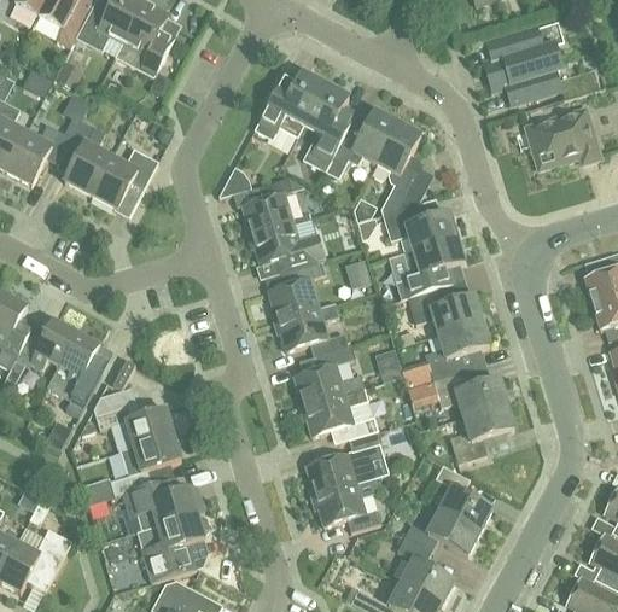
[(39,16),(46,0),(16,0),(15,3),(39,16)]
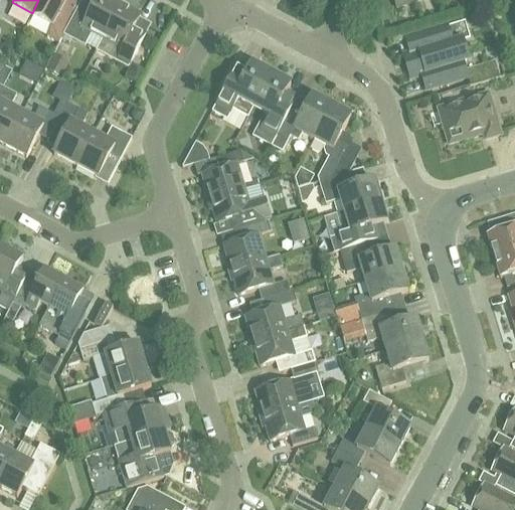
[(38,0),(32,13),(52,23),(47,33),(59,39),(67,24),(66,24),(78,0),(38,0)]
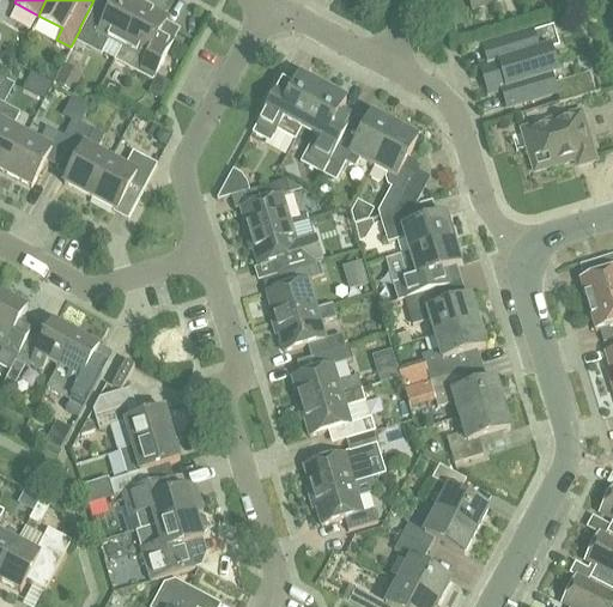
[(122,42),(144,2),(139,0),(113,0),(104,18),(90,11),(76,37),(101,50),(109,36),(122,42)]
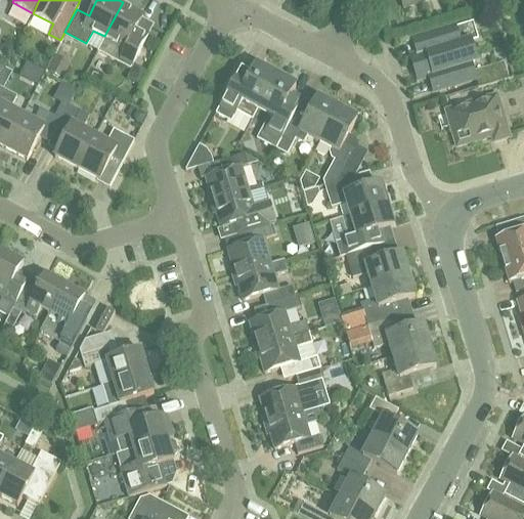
[(143,12),(123,2),(104,36),(115,42),(108,54),(130,66),(142,43),(130,37),(143,12)]
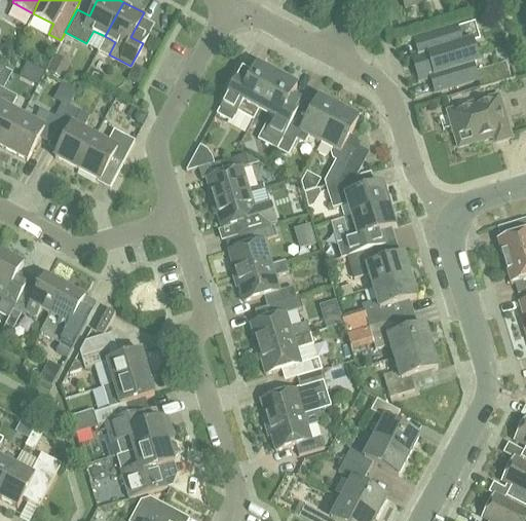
[(436,88),(477,75),(480,84),(511,75),(505,58),(475,68),(472,59),(477,58),(471,37),(480,35),(475,17),(456,24),(415,36),(420,52),(428,50),(434,70),(430,71),(436,88)]
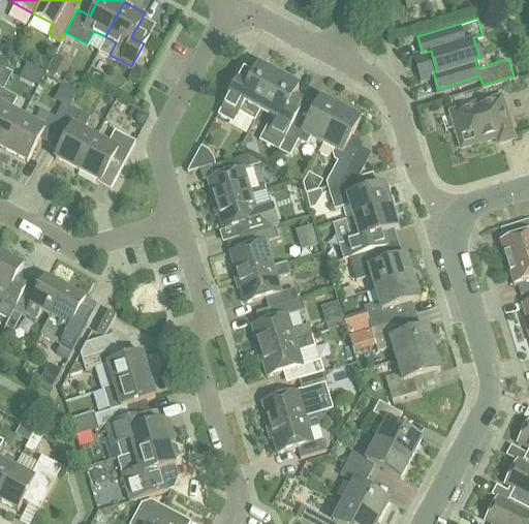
[(72,61),(57,52),(48,66),(63,75),(72,61)]
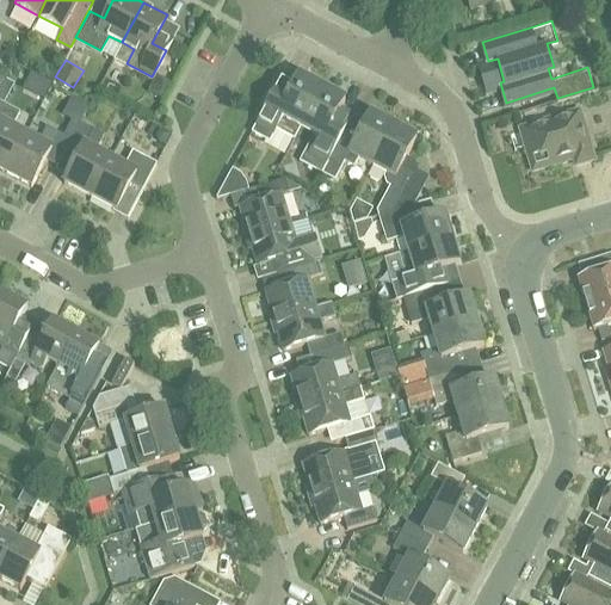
[(301,123),(322,84),(298,72),(283,100),(271,93),(252,129),(265,136),(271,123),(295,136),(301,123)]
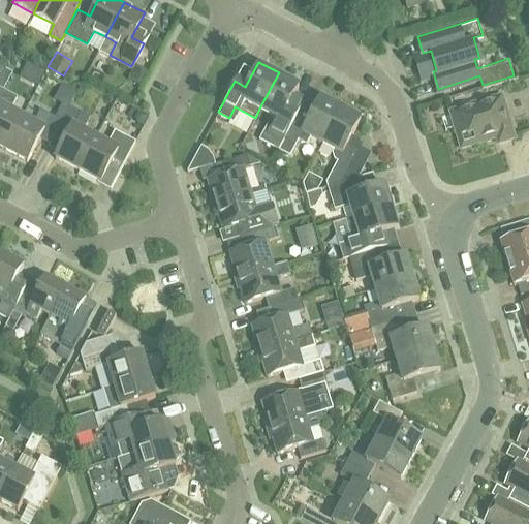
[(6,66),(0,75),(0,144),(4,146),(22,114),(10,106),(18,94),(4,87),(13,69),(6,66)]
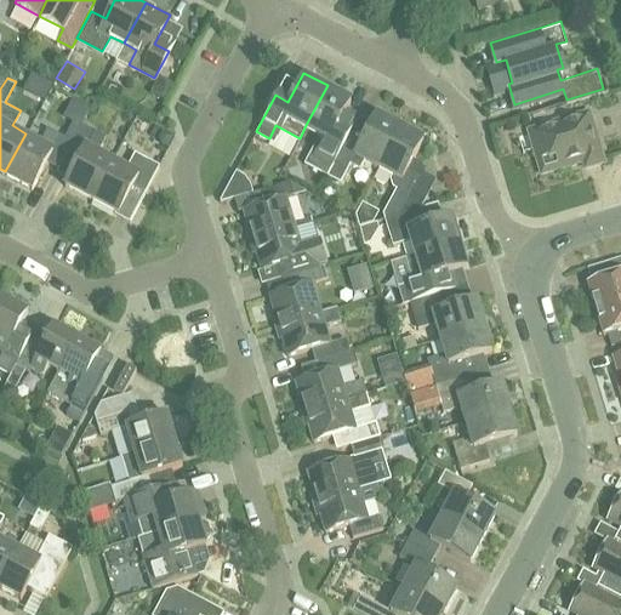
[(351,97),(328,85),(306,125),(319,132),(313,146),(322,151),(320,154),(334,161),(347,135),(335,127),(351,97)]
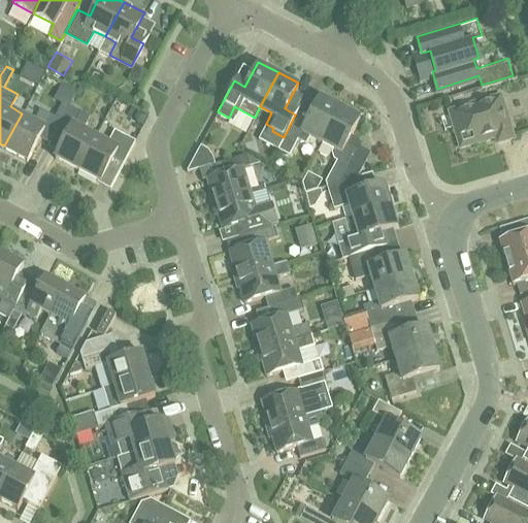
[(498,139),(514,135),(500,93),(457,106),(461,121),(454,124),(461,144),(484,137),(483,134),(495,130),(498,139)]
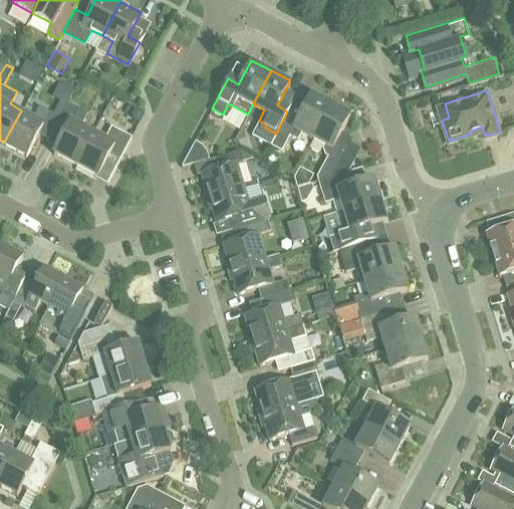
[(287,111),(276,134),(287,140),(294,125),(313,136),(331,102),(311,92),(298,116),(287,111)]
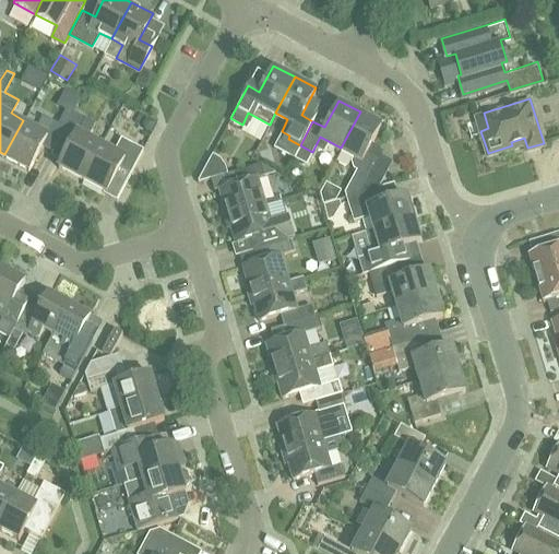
[(66,125),(61,133),(71,139),(58,164),(82,176),(100,142),(87,134),(95,121),(73,109),(66,125)]
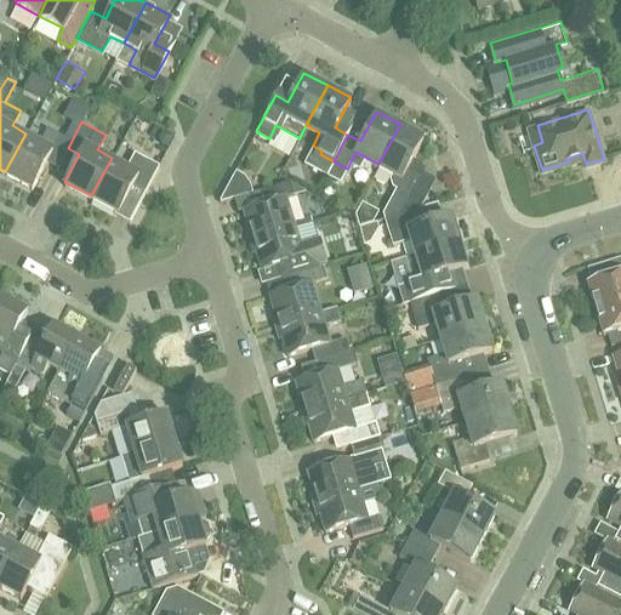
[(423,137),(400,124),(379,164),(402,177),(391,198),(403,205),(420,174),(408,166),(423,137)]
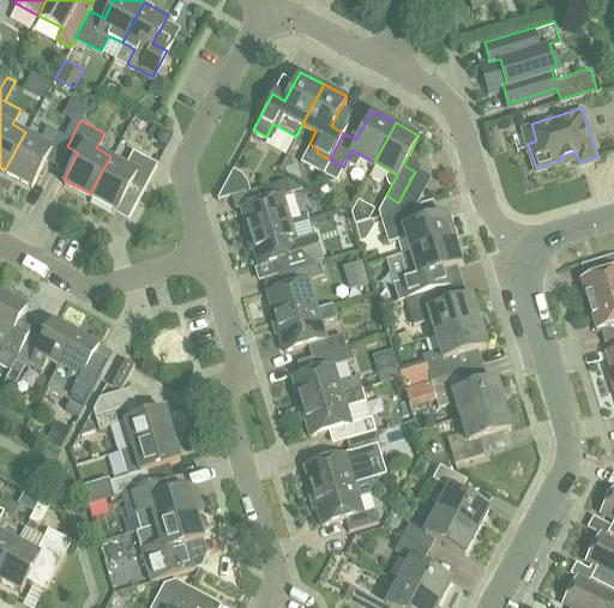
[(25,132),(5,169),(31,184),(46,157),(58,163),(67,146),(72,137),(47,124),(40,139),(25,132)]
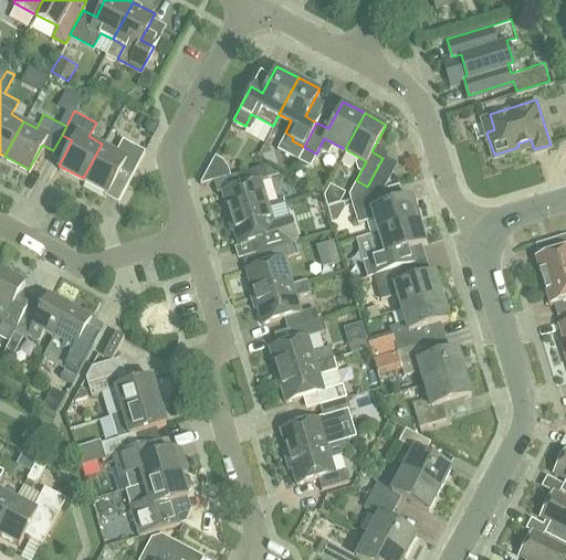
[(102,144),(83,178),(107,191),(121,167),(132,172),(145,148),(123,137),(115,150),(102,144)]
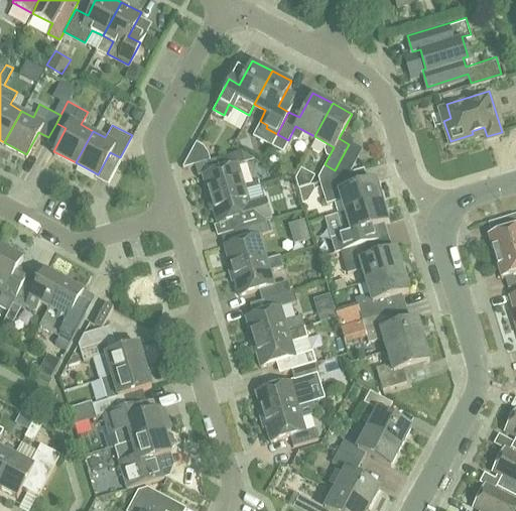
[(208,198),(245,185),(238,161),(244,159),(241,148),(216,156),(219,166),(203,171),(207,186),(205,187),(208,198)]
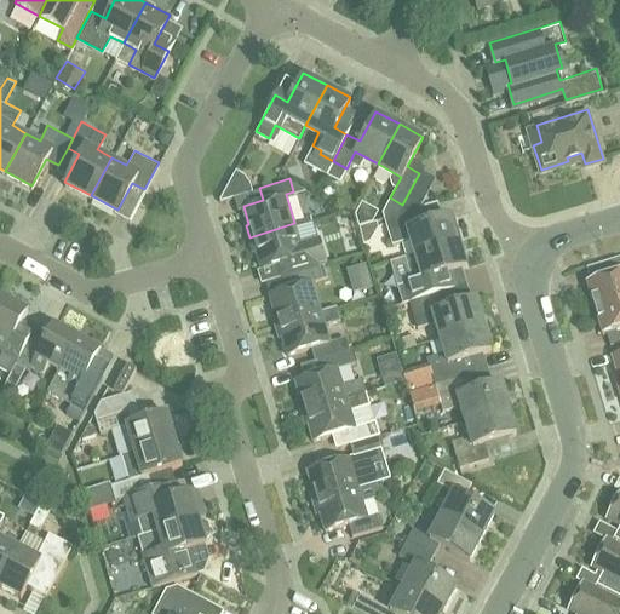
[(414,251),(458,239),(451,213),(418,223),(413,206),(384,216),(392,241),(411,236),(414,251)]
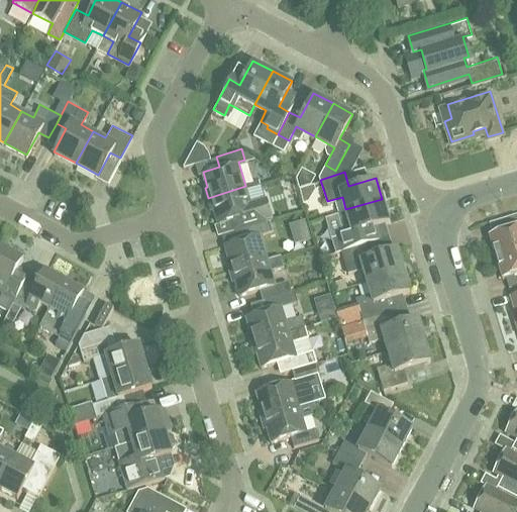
[(245,186),(208,198),(211,208),(213,207),(218,222),(233,217),(237,228),(240,227),(266,219),(273,217),(266,197),(250,202),(245,186)]
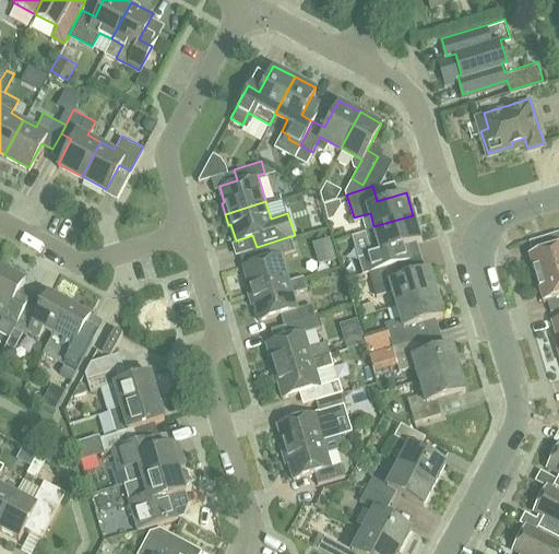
[(413,215),(373,226),(378,240),(367,244),(369,252),(365,254),(369,269),(395,261),(391,247),(420,238),(413,215)]
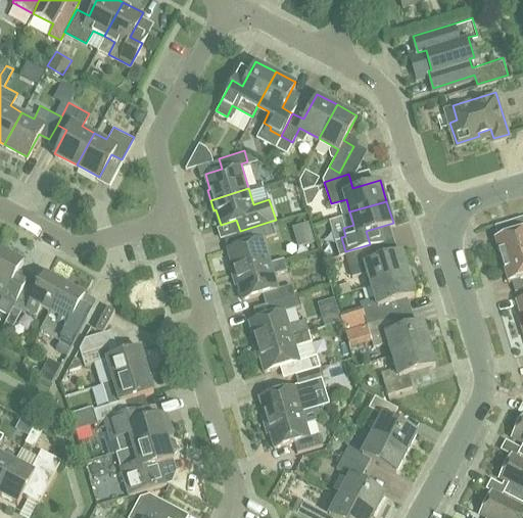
[(502,257),(522,250),(522,214),(494,223),(498,234),(494,235),(502,257)]
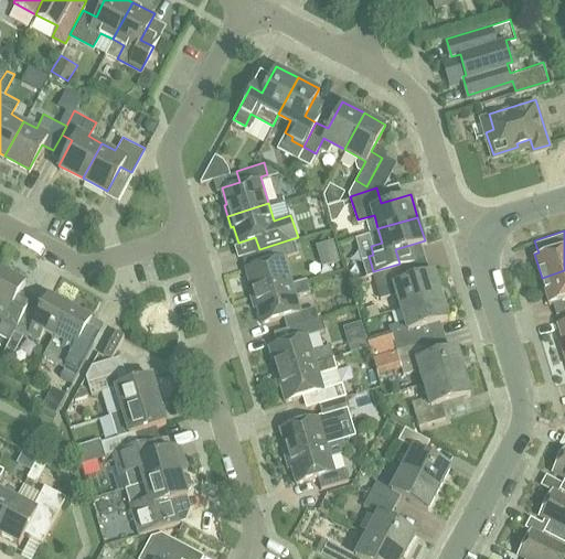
[(290,239),(263,248),(266,259),(245,266),(251,282),(247,282),(251,293),(292,281),(284,255),(295,251),(290,239)]
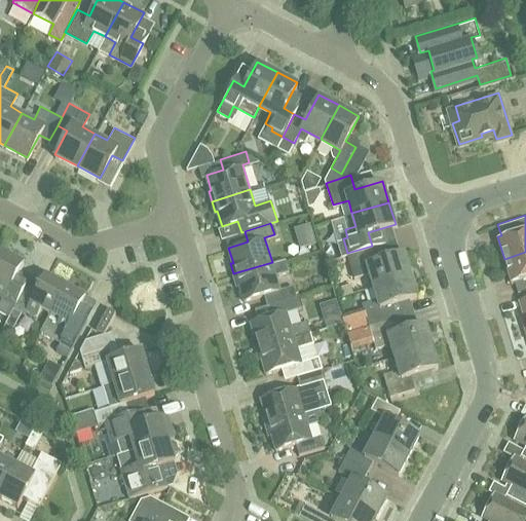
[(372,246),(347,253),(354,275),(370,271),(373,284),(410,273),(404,252),(376,260),(372,246)]
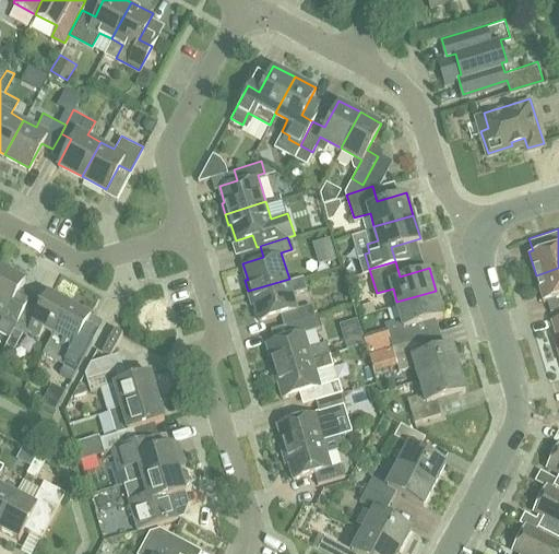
[(3,266),(0,272),(0,313),(2,314),(0,317),(0,328),(10,333),(14,326),(23,310),(11,304),(25,278),(3,266)]
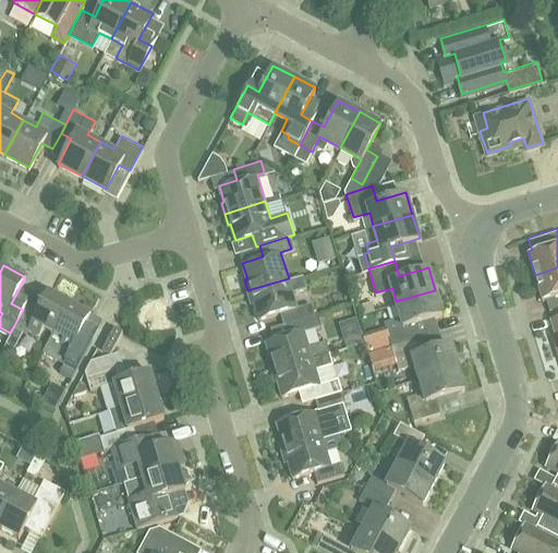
[(557,267),(535,275),(543,298),(546,297),(549,309),(557,305),(557,267)]
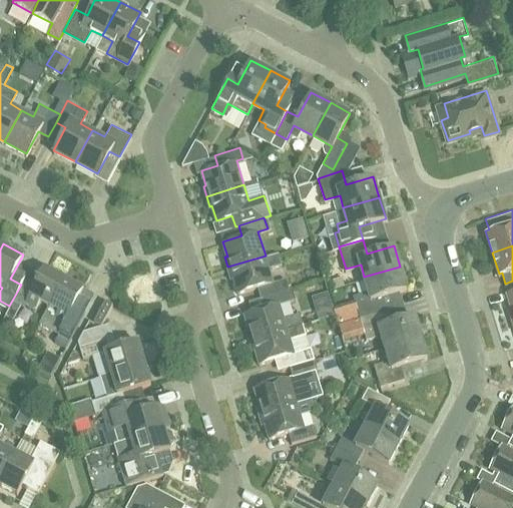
[(266,256),(227,267),(231,278),(233,277),(237,292),(258,286),(261,296),(290,288),(286,277),(273,281),(269,268),(283,263),(279,251),(266,256)]
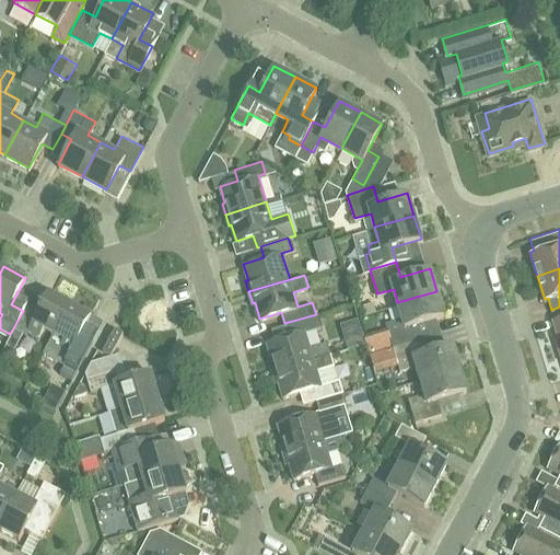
[(34,316),(23,311),(14,326),(26,333),(28,328),(39,334),(44,326),(54,332),(70,301),(48,290),(34,316)]
